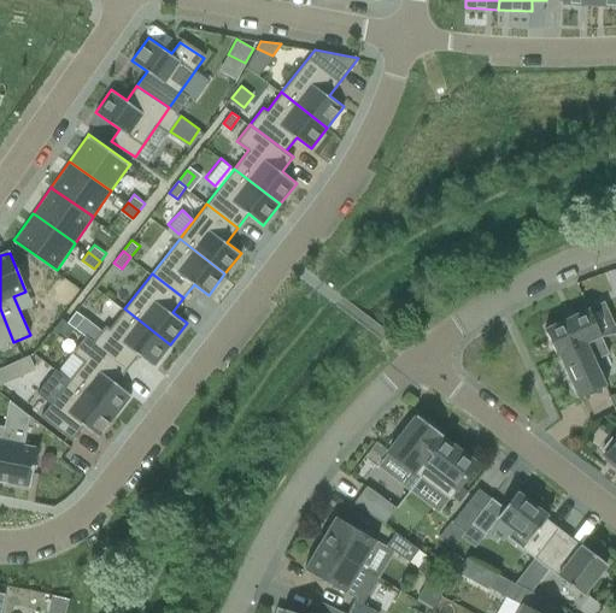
[(95,302),(89,316),(111,324),(121,300),(92,287),(87,299),(95,302)]
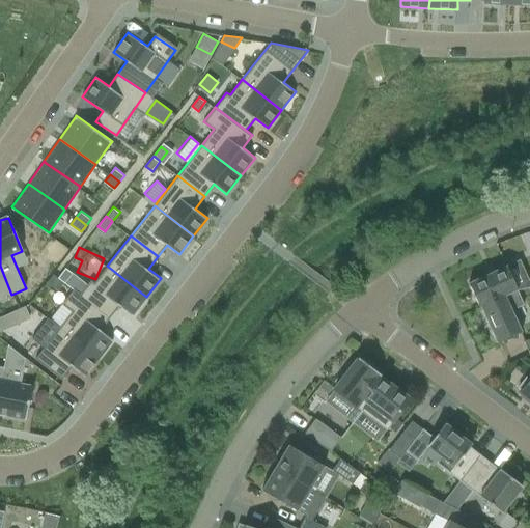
[(481,306),(518,289),(506,265),(505,265),(505,266),(471,281),(469,281),(480,306),(481,306)]
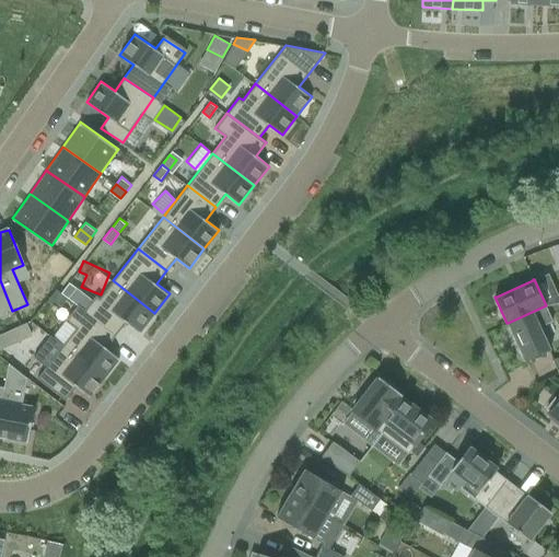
[(0,315),(12,311),(0,280),(0,315)]
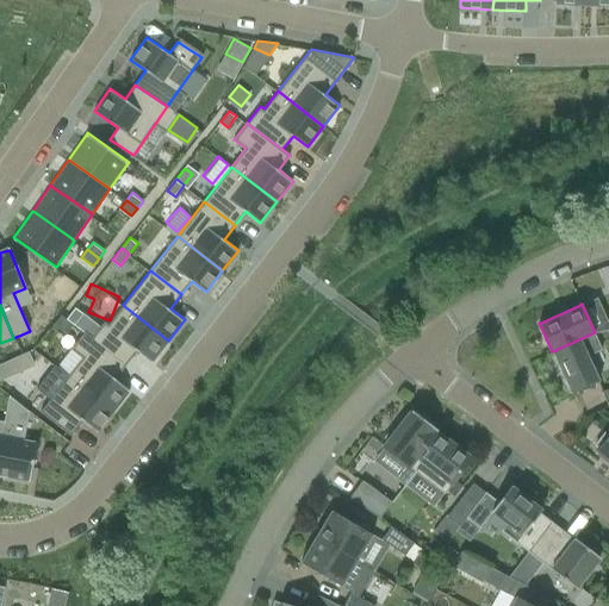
[(86,331),(85,331),(126,364),(137,350),(151,361),(168,341),(123,305),(109,323),(105,320),(93,336),(86,331)]
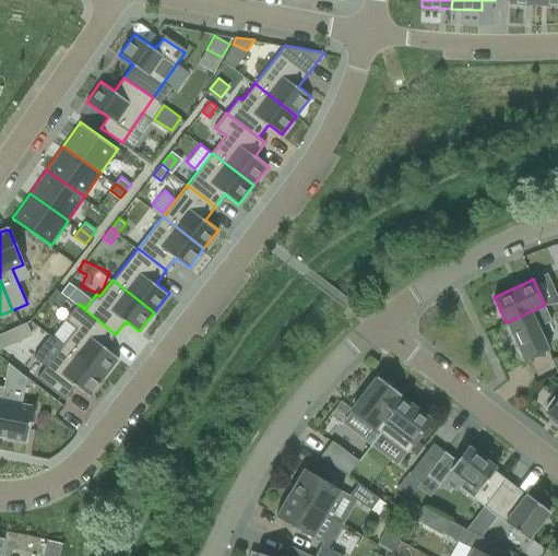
[(68,296),(69,297),(76,286),(70,281),(61,292),(68,296)]
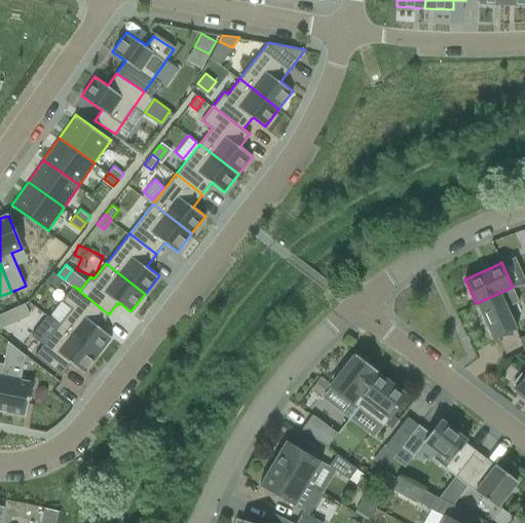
[(58,274),(52,270),(46,278),(58,287),(64,278),(58,274)]
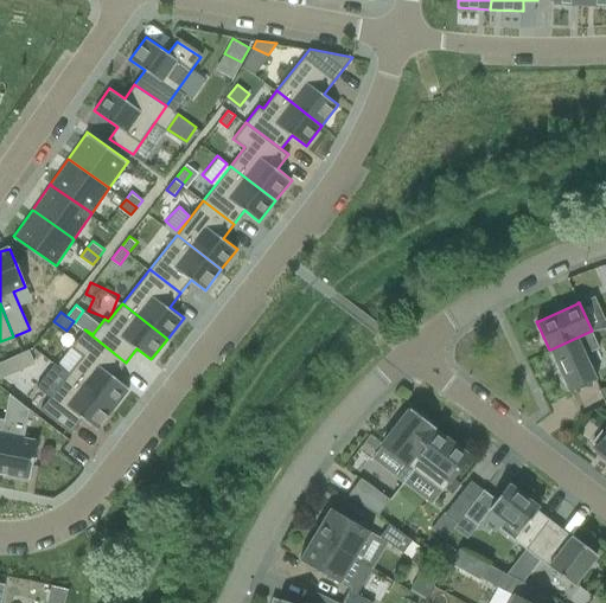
[(83,355),(69,373),(114,408),(129,387),(115,376),(126,363),(84,329),(71,346),(83,355)]
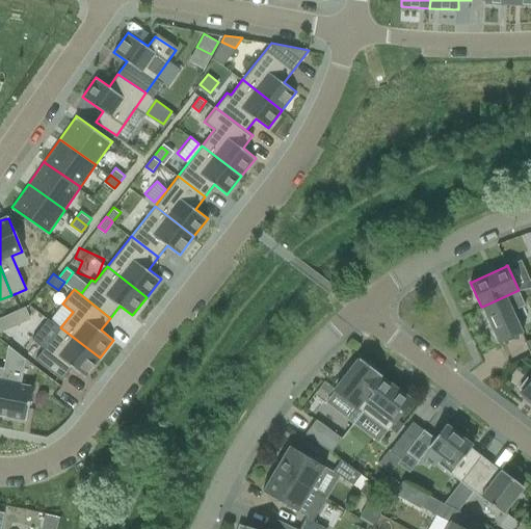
[(519,290),(482,307),(498,341),(499,342),(524,331),(523,329),(513,310),(526,303),(519,290)]
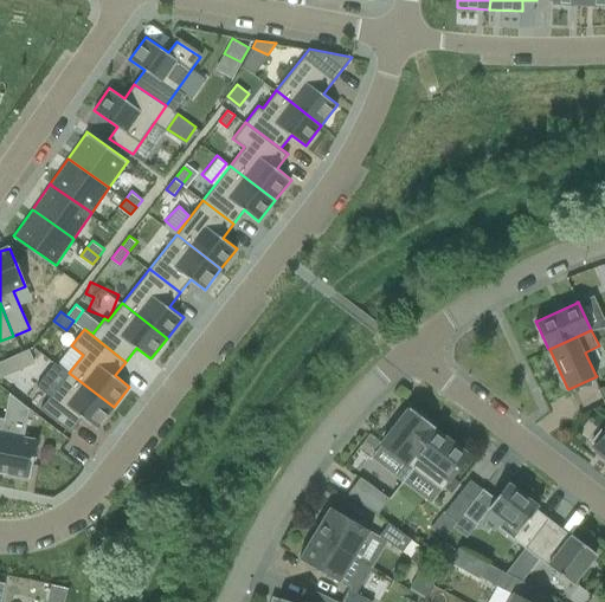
[(12,355),(18,369),(36,362),(30,348),(12,355)]
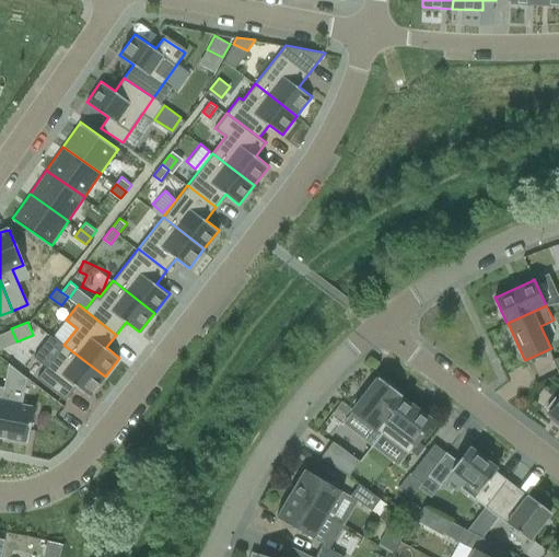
[(63,345),(37,378),(66,399),(77,385),(90,396),(105,376),(63,345)]
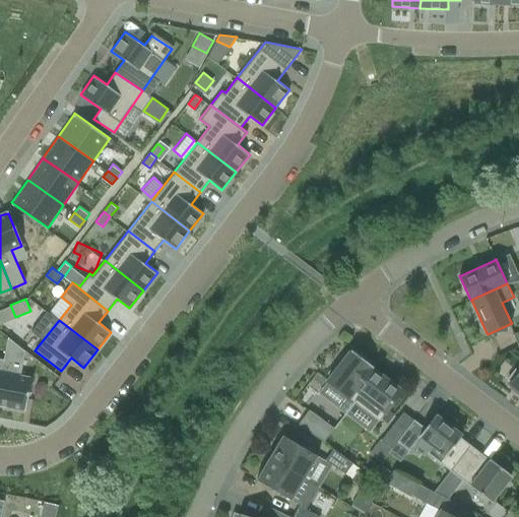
[(0,386),(9,337),(9,336),(4,359),(0,357),(0,386)]
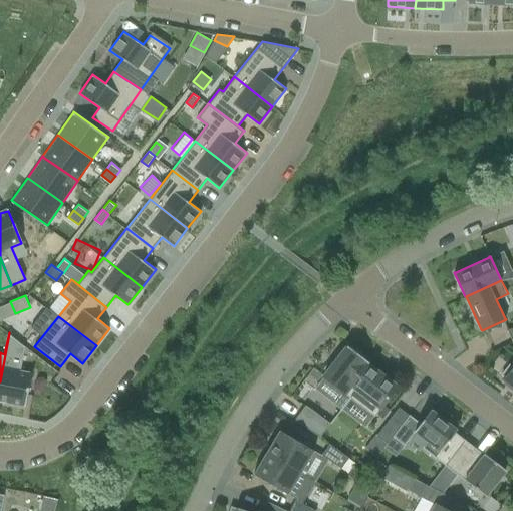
[(9,333),(0,381),(0,400),(26,405),(33,372),(21,370),(26,345),(9,333)]
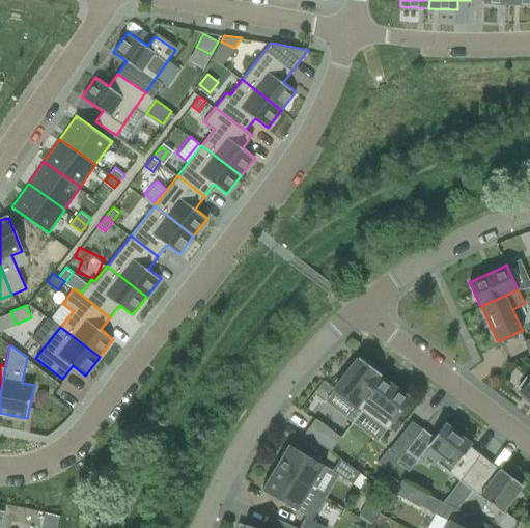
[(357,406),(381,374),(382,373),(360,357),(335,387),(335,388),(357,406)]
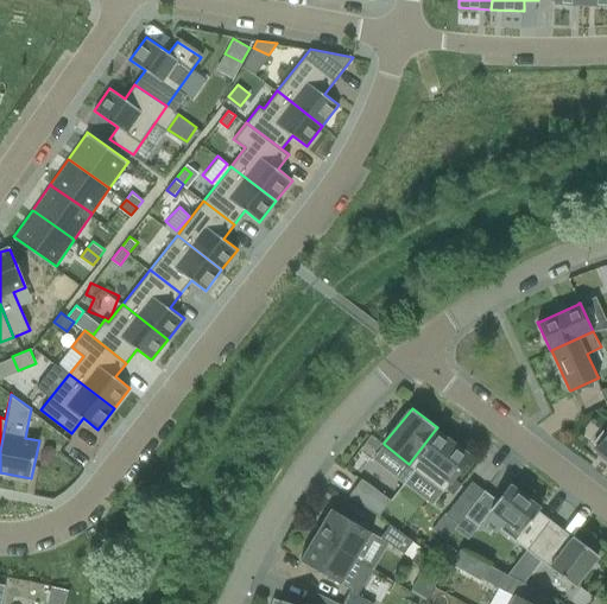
[(470,456),(436,428),(409,464),(443,490),(450,481),(451,481),(455,476),(470,456)]
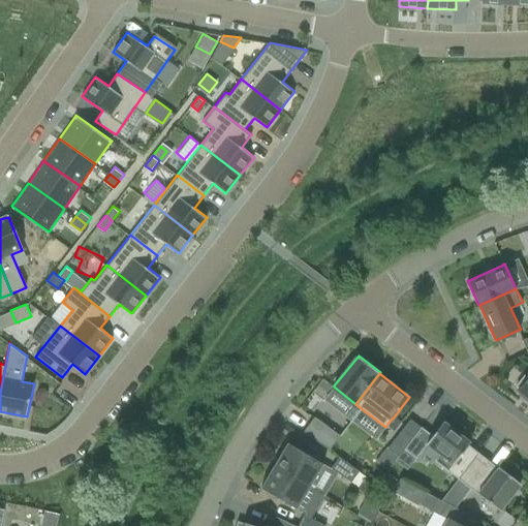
[(527,376),(525,374),(517,384),(520,388),(518,391),(527,399),(527,376)]
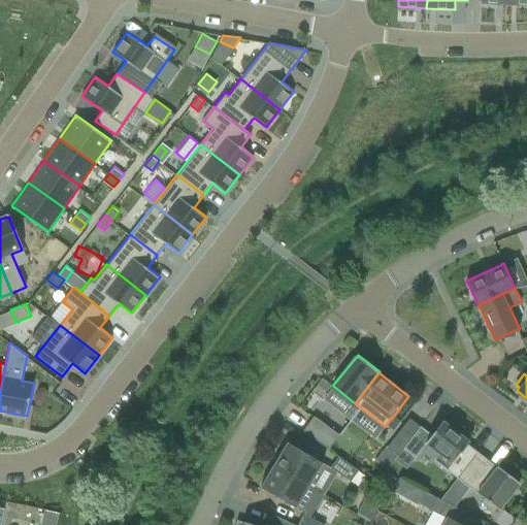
[(322,385),(329,390),(333,386),(333,385),(323,376),(318,383),(321,386),(322,385)]
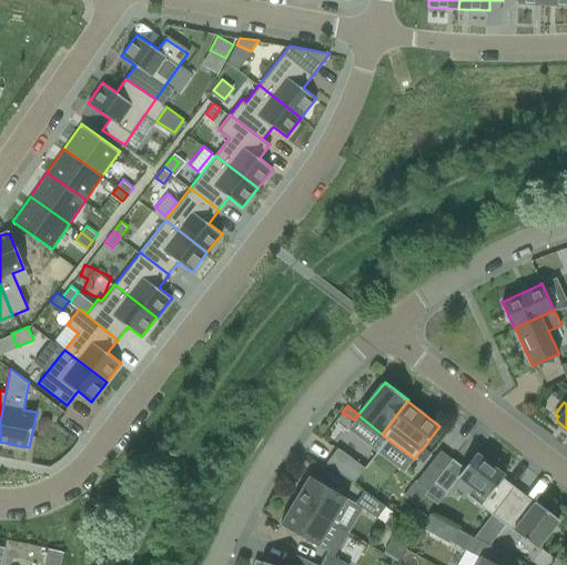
[(432,451),(425,445),(422,450),(416,456),(424,462),(432,451)]
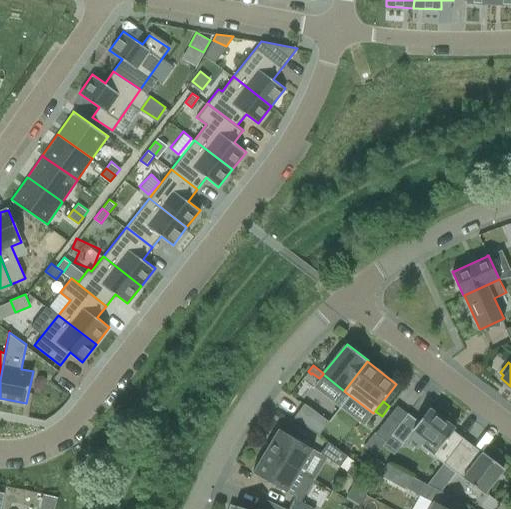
[(319,434),(329,420),(305,402),(294,416),(319,434)]
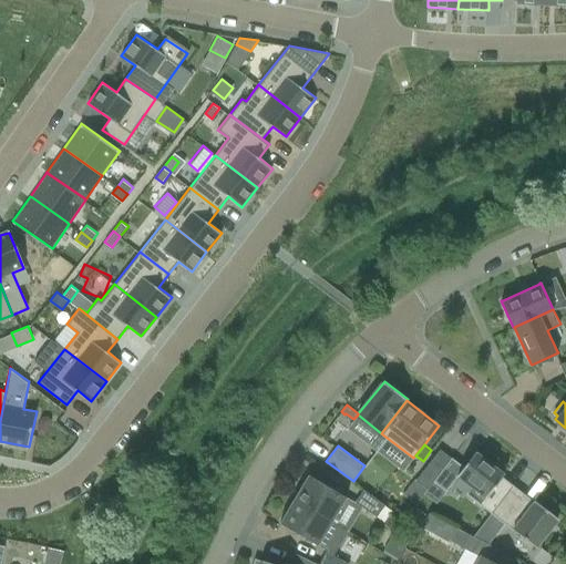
[(491,511),(511,489),(514,485),(502,477),(504,473),(475,451),(464,467),(452,457),(434,480),(446,490),(459,473),(473,485),(467,492),(491,511)]
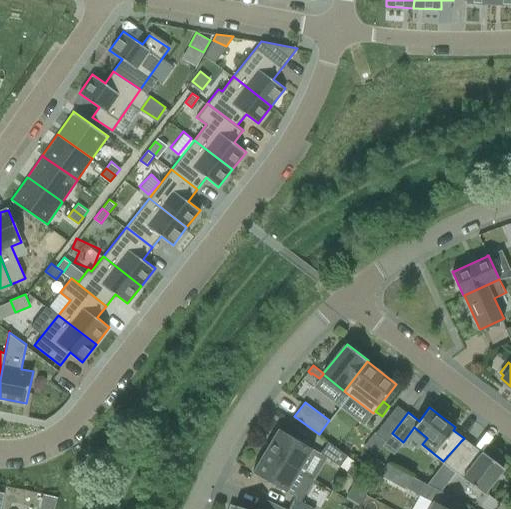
[(376,432),(386,440),(401,421),(390,413),(376,432)]
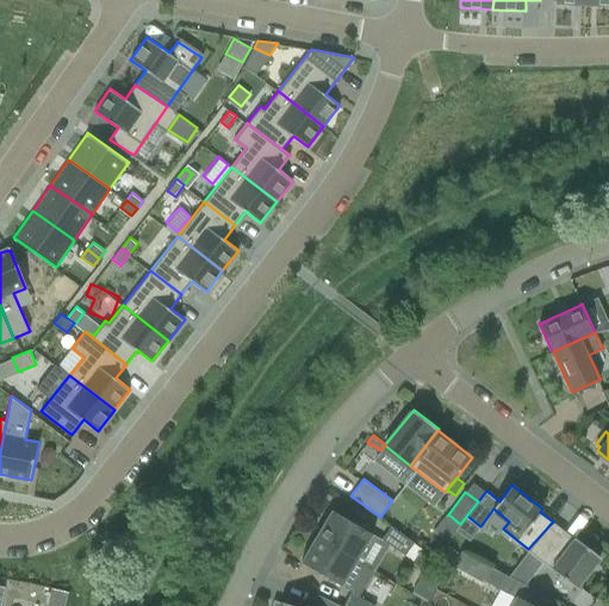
[(331,511),(317,535),(358,560),(372,535),(373,536),(373,533),(333,510),(331,511)]
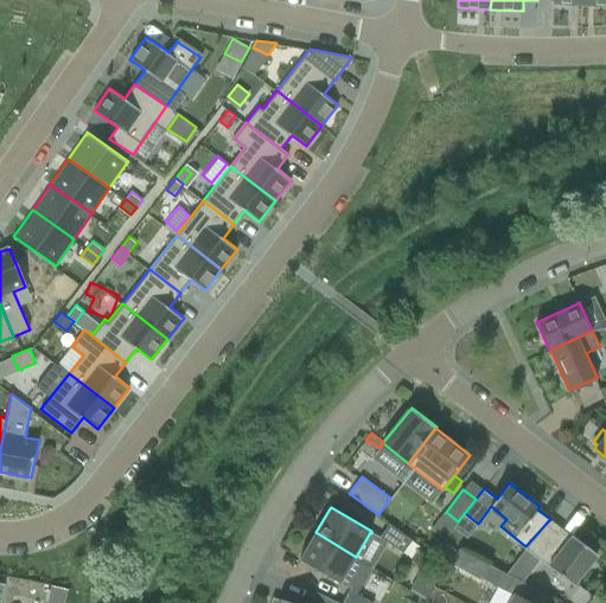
[(413,539),(390,523),(381,534),(403,551),(413,539)]
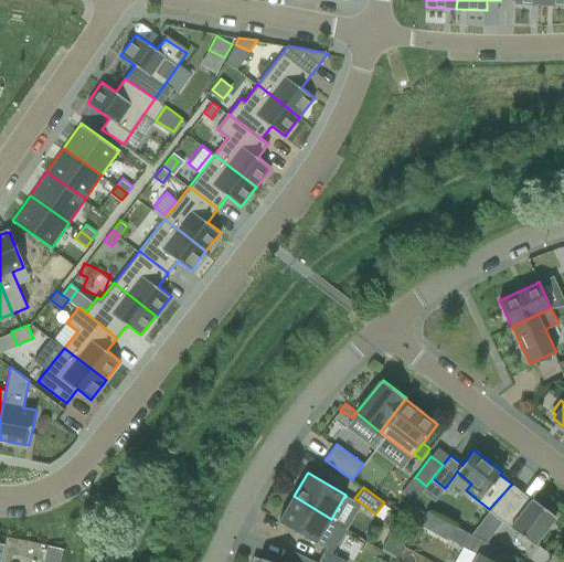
[(531,542),(534,544),(556,516),(533,498),(532,499),(521,490),(518,495),(509,487),(489,509),(519,532),(515,536),(529,545),(531,542)]
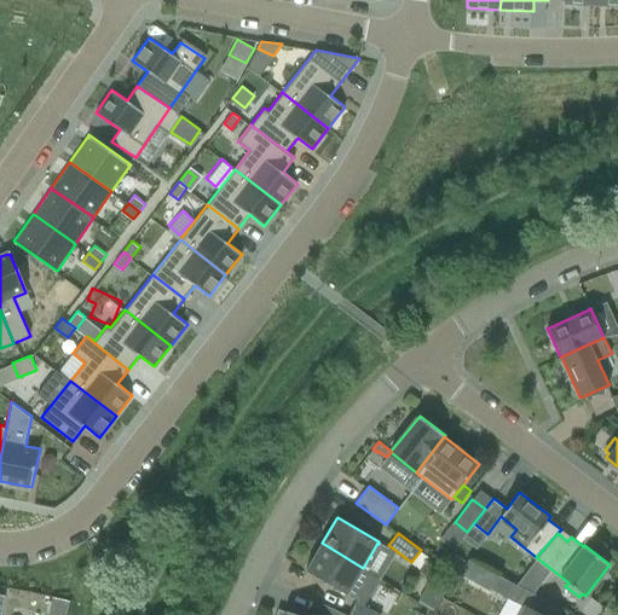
[(307,567),(306,568),(348,593),(356,601),(348,614),(350,614),(380,614),(381,614),(362,603),(377,576),(363,568),(322,543),(307,568),(307,567)]
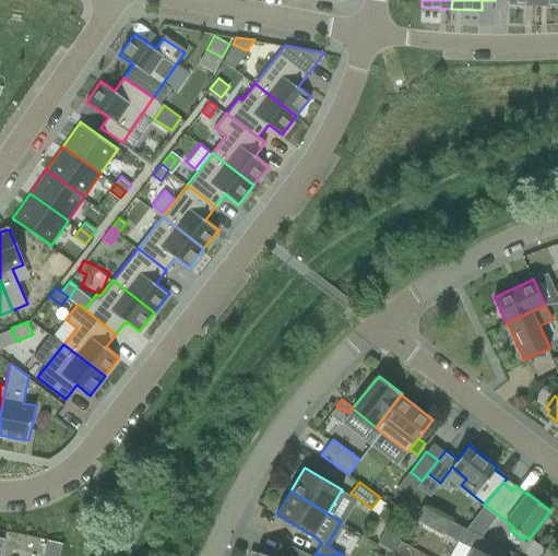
[(411,500),(404,510),(412,515),(418,506),(411,500)]
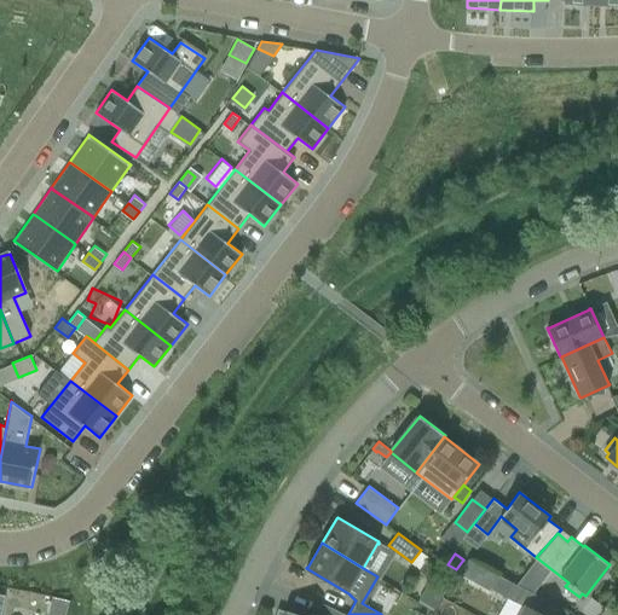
[(494,586),(495,584),(500,575),(481,566),(469,558),(458,572),(473,580),(475,576),(494,586)]
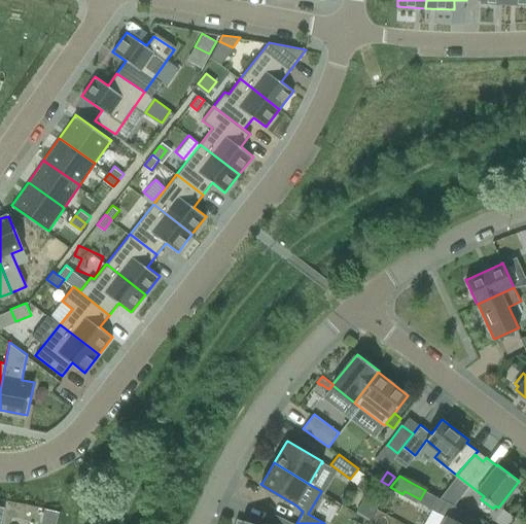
[(425,489),(419,501),(432,509),(441,513),(447,501),(425,489)]
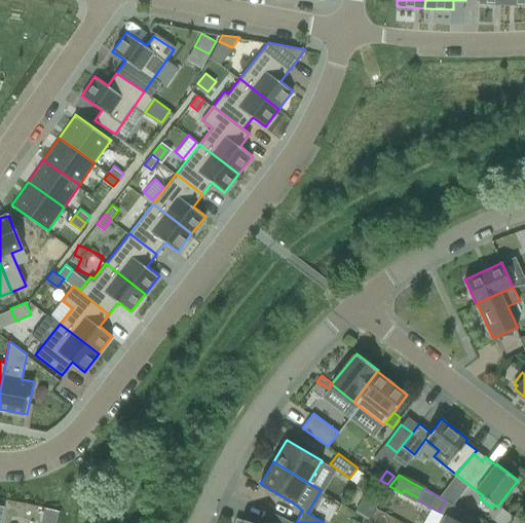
[(359,506),(371,513),(378,500),(365,493),(359,506)]
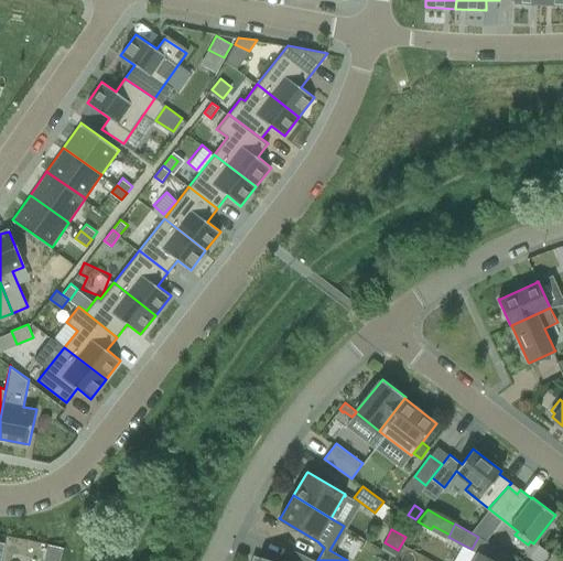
[(60,560),(63,547),(47,543),(43,560),(60,560)]
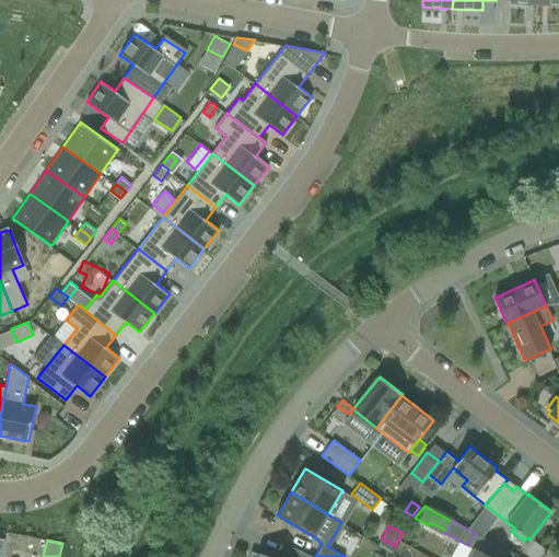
[(459,541),(450,556),(490,556),(476,549),(468,545),(459,541)]
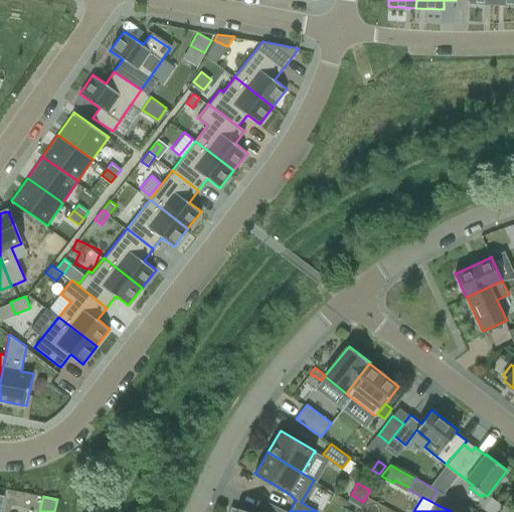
[(232,507),(230,511),(291,511),(290,511),(267,500),(260,511),(252,511),(238,507),(238,509),(232,507)]
